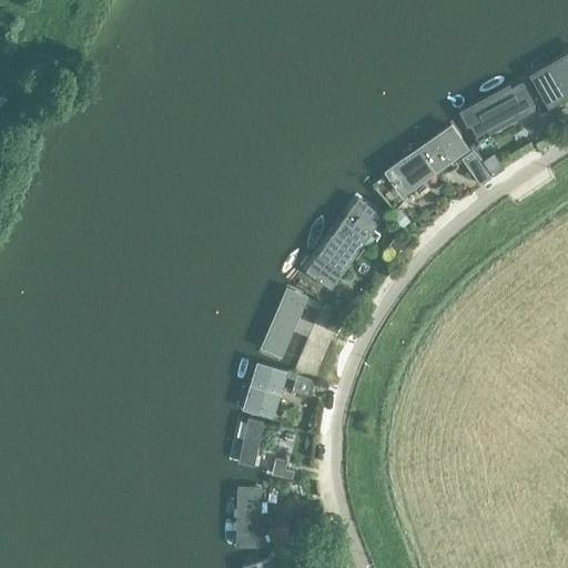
[(567,98),(567,57),(533,79),(551,109),(567,98)]
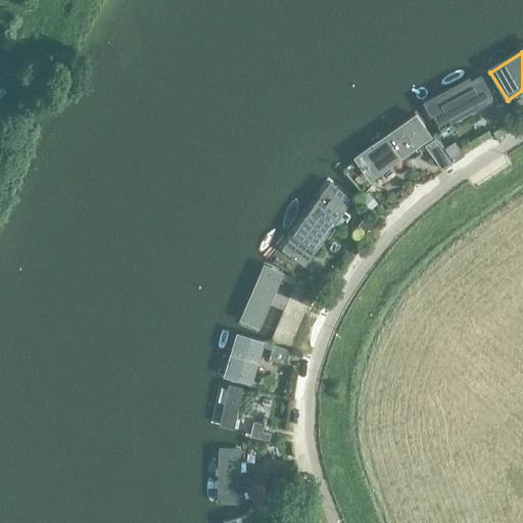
[(485,77),(427,107),(438,129),(496,97),(485,77)]
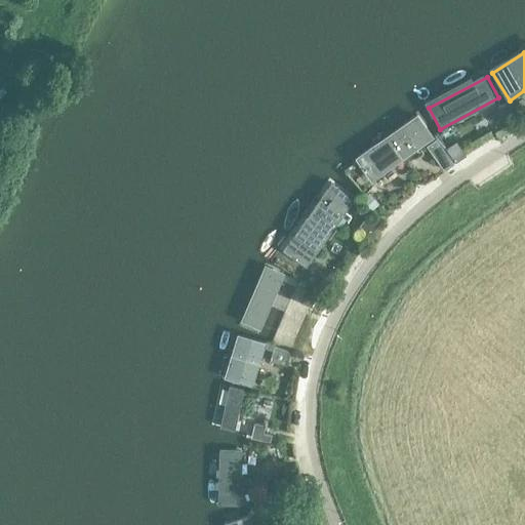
[(518,116),(511,102),(501,107),(512,125),(519,121),(517,117),(518,116)]
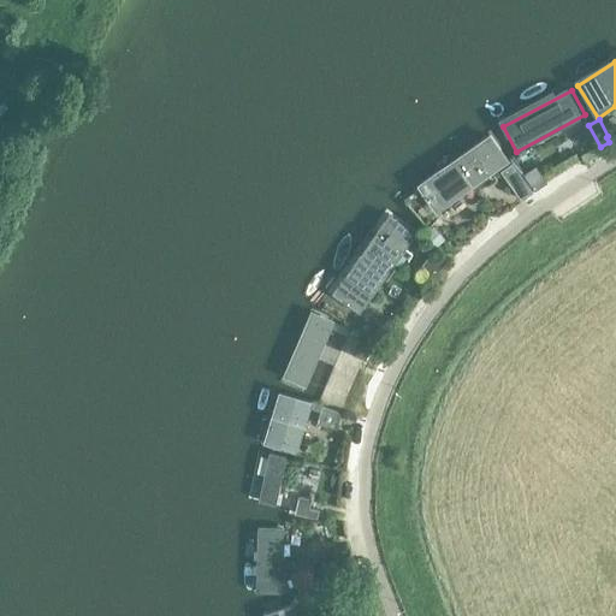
[(509,160),(490,134),(403,195),(422,223),(509,160)]
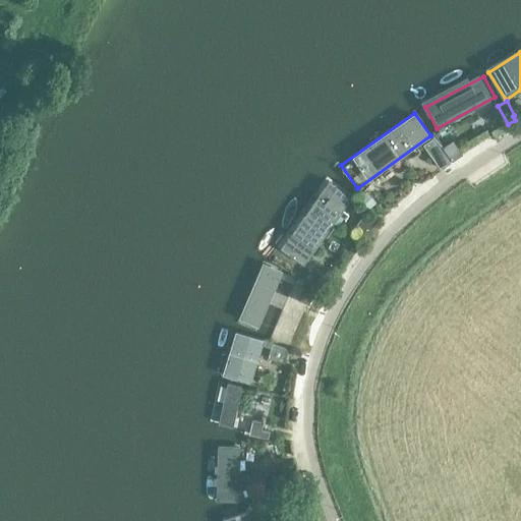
[(354,197),(328,180),(279,249),(304,268),(354,197)]
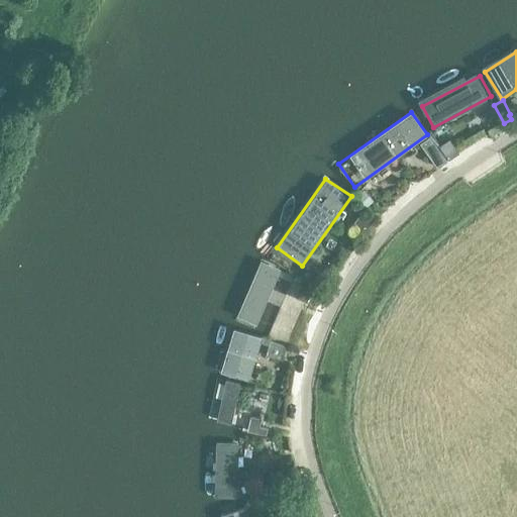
[(281,271),(260,262),(236,317),(257,326),(281,271)]
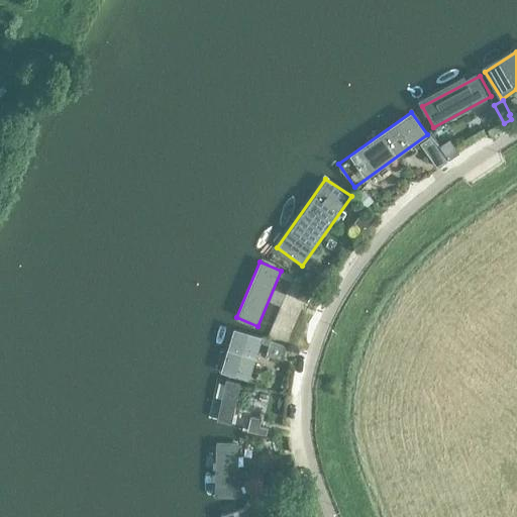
[(263,337),(234,329),(221,374),(249,383),(263,337)]
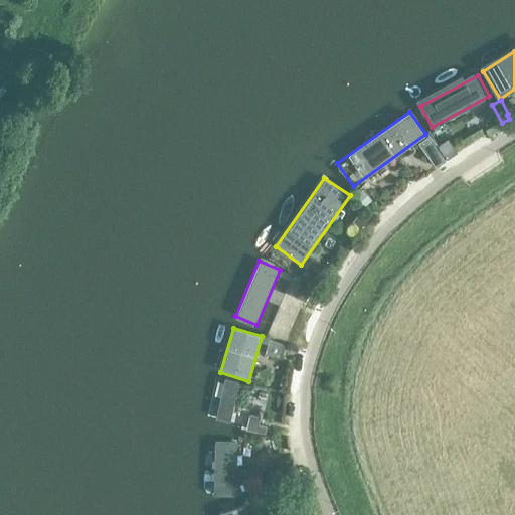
[(239,382),(223,378),(214,420),(230,423),(239,382)]
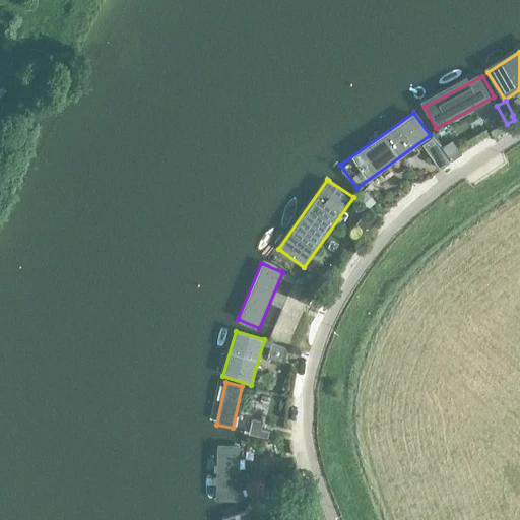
[(249,433),(260,436),(268,437),(269,431),(262,429),(263,420),(253,418),(249,433)]
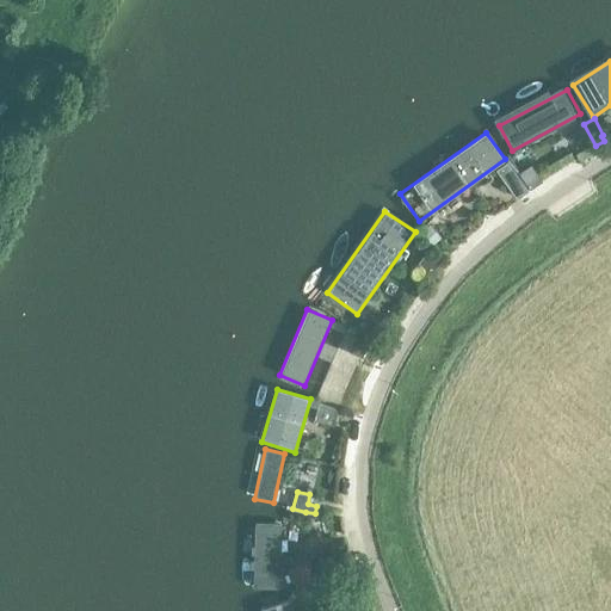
[(269,536),(248,543),(267,594),(287,587),(269,536)]
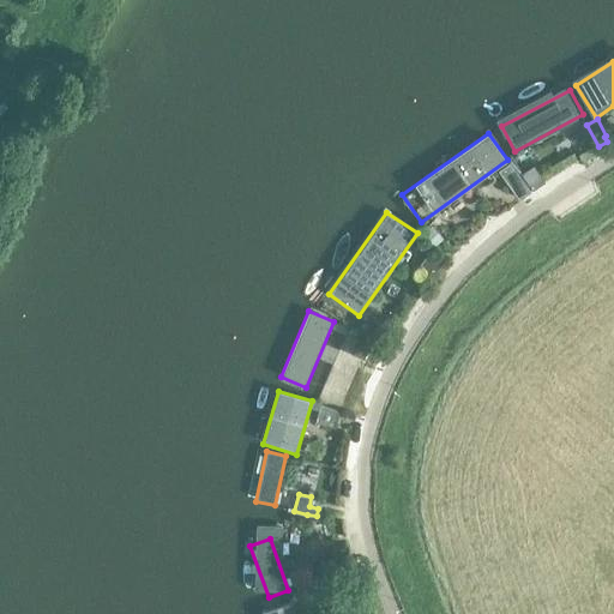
[(295,613),(290,600),(259,611),(259,613),(295,613)]
